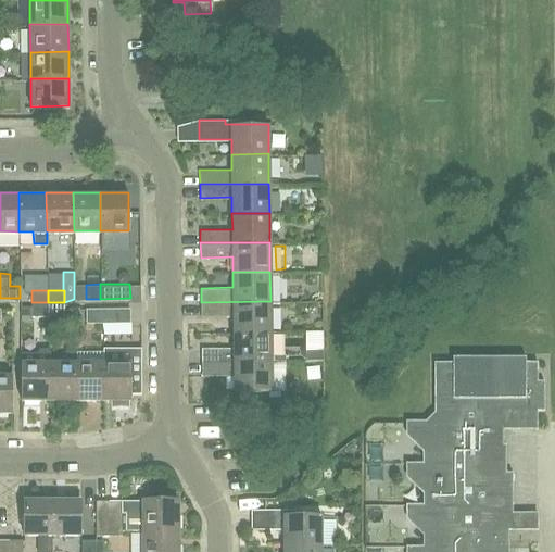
[(234,330),(270,330),(270,301),(201,302),(201,315),(232,315),(234,330)]
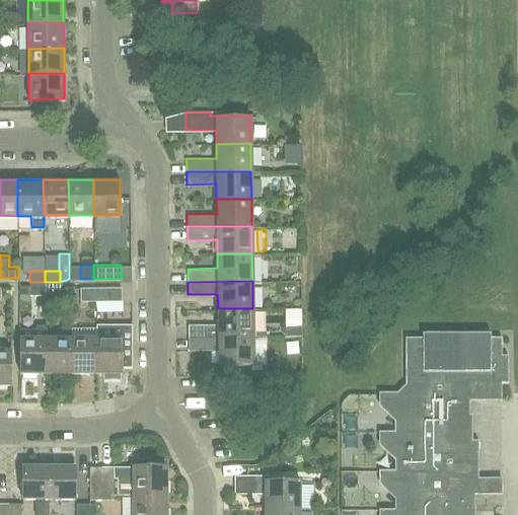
[(45,282),(29,282),(29,293),(45,293),(45,282)]
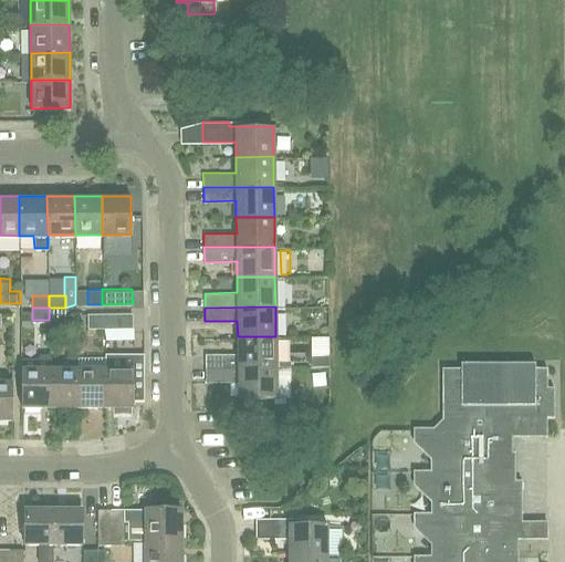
[(65,308),(49,308),(49,320),(65,320),(65,308)]
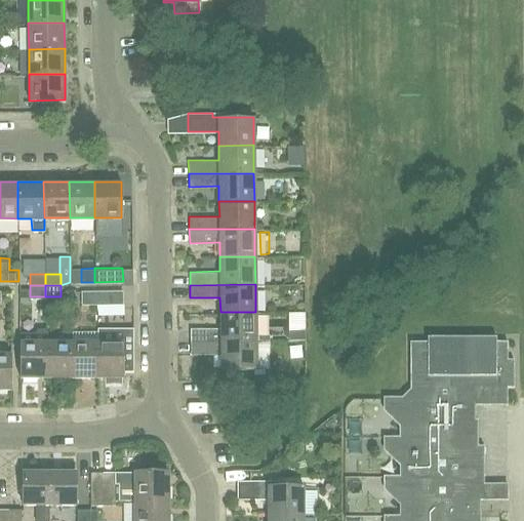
[(94,303),(94,289),(81,289),(81,303),(94,303)]
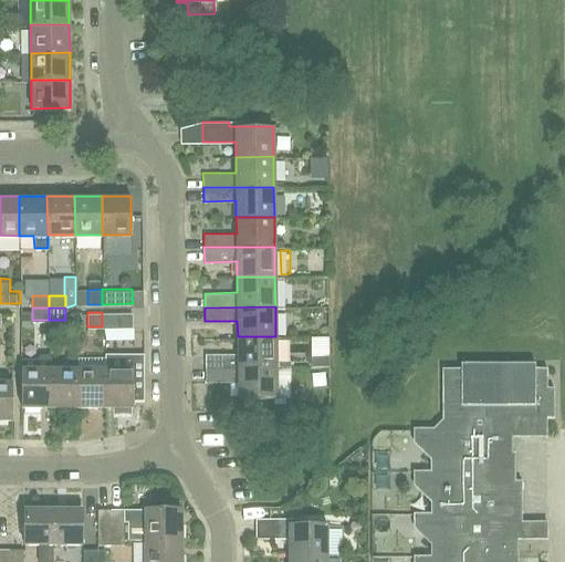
[(102,326),(133,326),(133,312),(102,312),(102,326)]
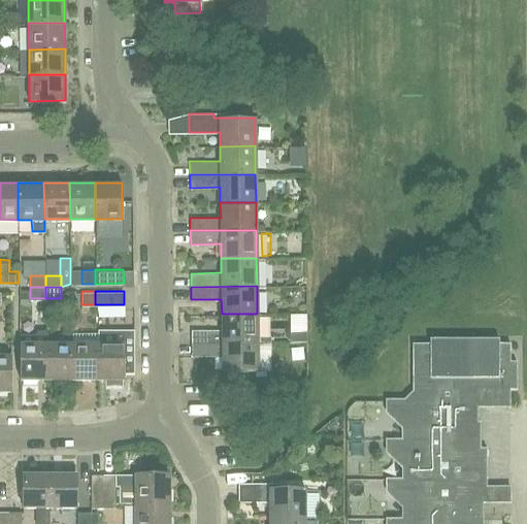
[(192,342),(257,341),(257,334),(257,314),(222,314),(222,329),(191,329),(192,342)]
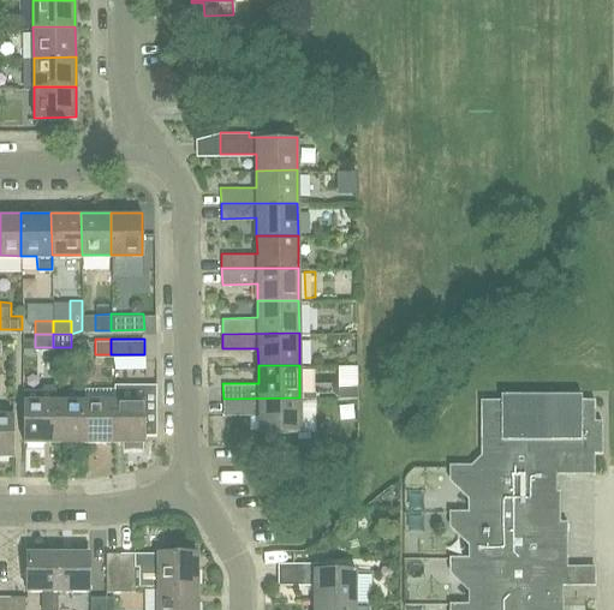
[(24,388),(23,388),(23,441),(54,441),(54,399),(54,384),(45,384),(42,389),(24,389),(24,388)]
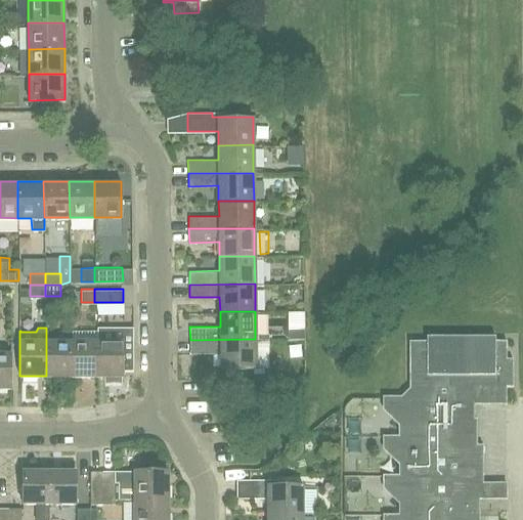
[(123,370),(133,370),(133,328),(97,328),(97,331),(97,334),(97,340),(97,376),(105,376),(105,381),(121,382),(121,376),(123,376),(123,370)]
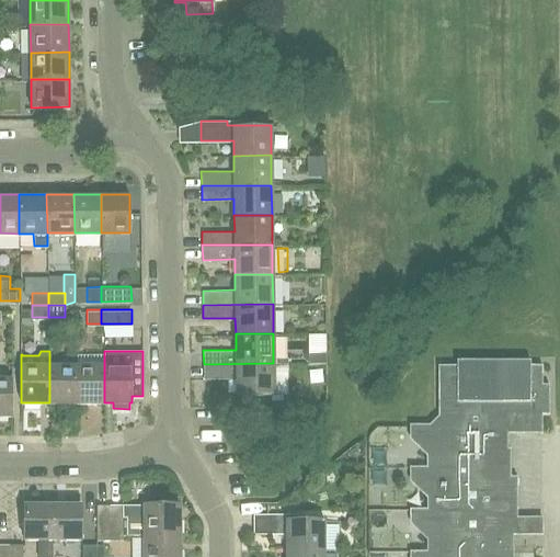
[(309,352),(309,362),(326,361),(324,352),(309,352)]
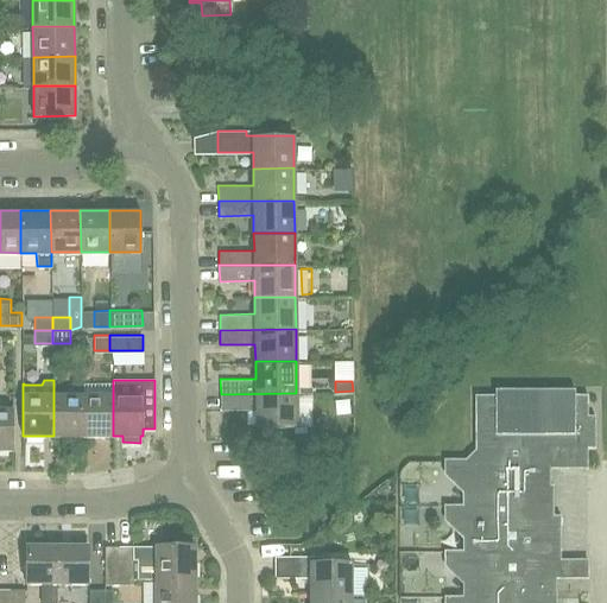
[(83,383),(83,394),(83,436),(113,436),(113,394),(113,387),(113,383),(83,383)]
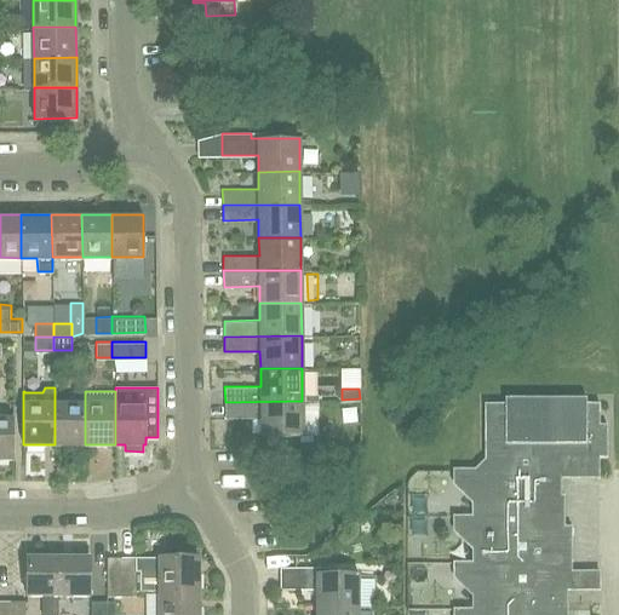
[(599,455),(606,455),(607,455),(607,421),(599,421),(599,401),(585,400),(585,395),(504,396),(504,401),(483,401),(485,466),(452,466),(452,469),(454,469),(454,481),(471,498),(471,513),(452,513),(452,515),(454,515),(456,528),(471,544),(471,559),(452,559),(452,561),(456,561),(456,574),(471,591),(471,607),(453,607),(452,608),(456,608),(454,614),(566,614),(567,569),(572,569),(572,523),(565,523),(563,493),(559,493),(559,473),(597,473),(597,476),(599,476),(599,455)]
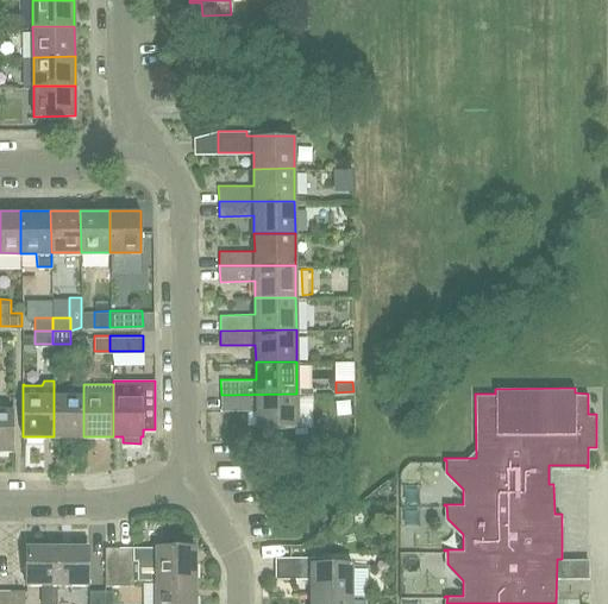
[(296,394),(221,395),(221,409),(256,409),(256,427),(298,427),(296,394)]
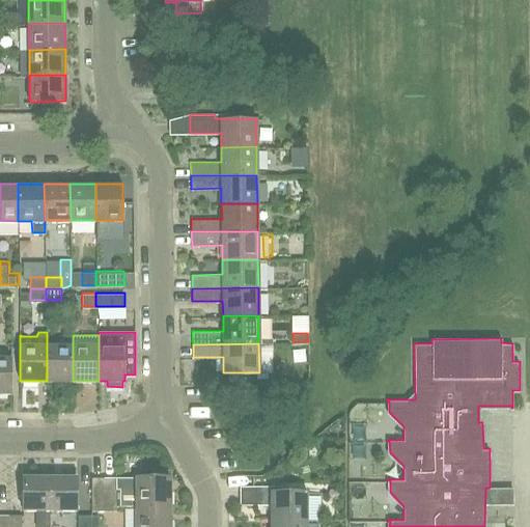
[(73,344),(47,344),(47,381),(73,381),(73,344)]
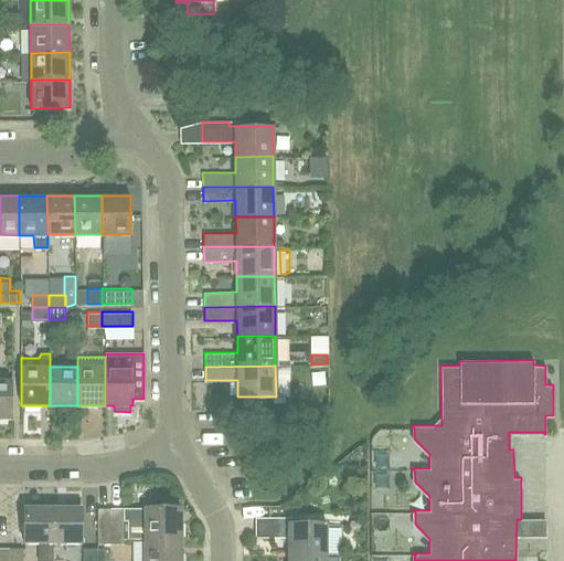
[(12,380),(0,380),(0,417),(12,419),(12,380)]
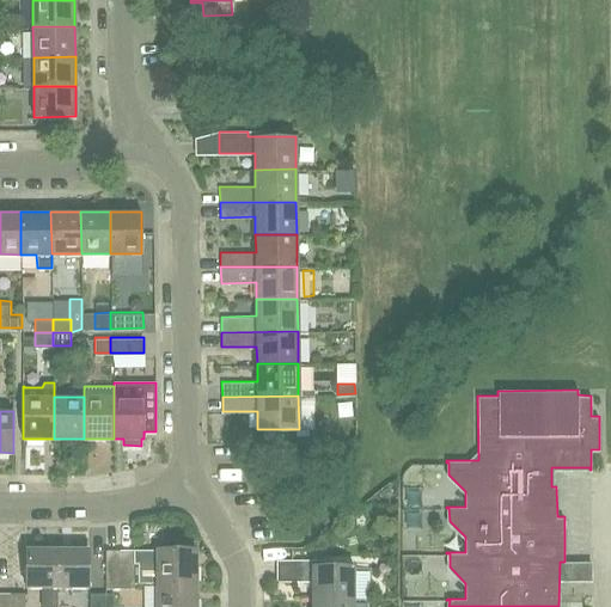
[(56,586),(56,549),(26,549),(26,587),(43,587),(43,605),(57,605),(56,586)]
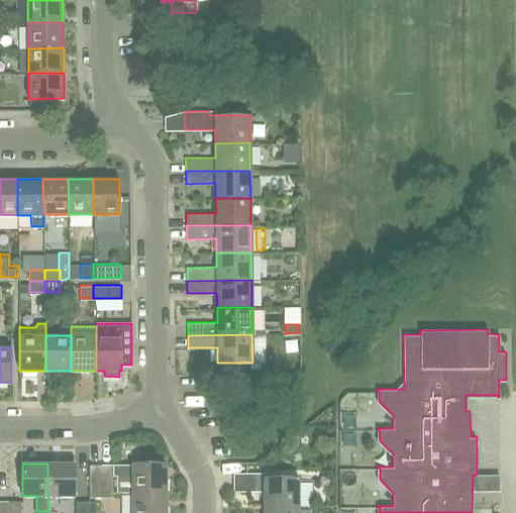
[(47,464),(47,495),(75,495),(74,464),(47,464)]
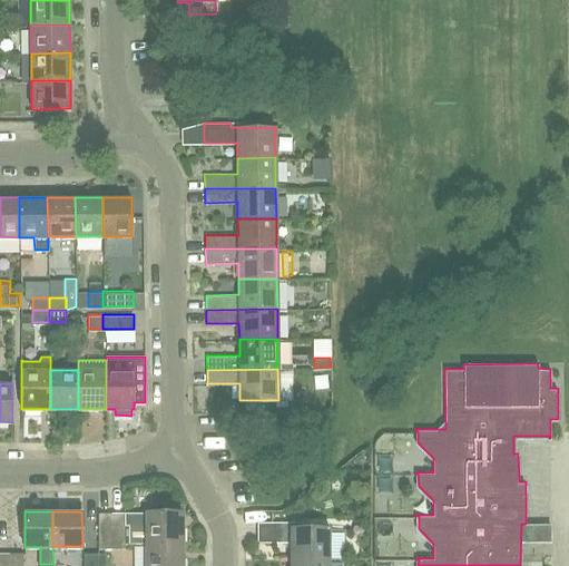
[(98,511),(98,547),(113,547),(113,511),(98,511)]
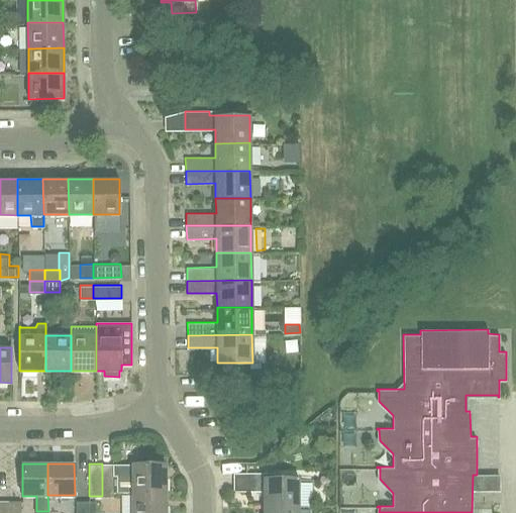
[(102,464),(102,496),(113,496),(113,491),(113,474),(113,464),(102,464)]
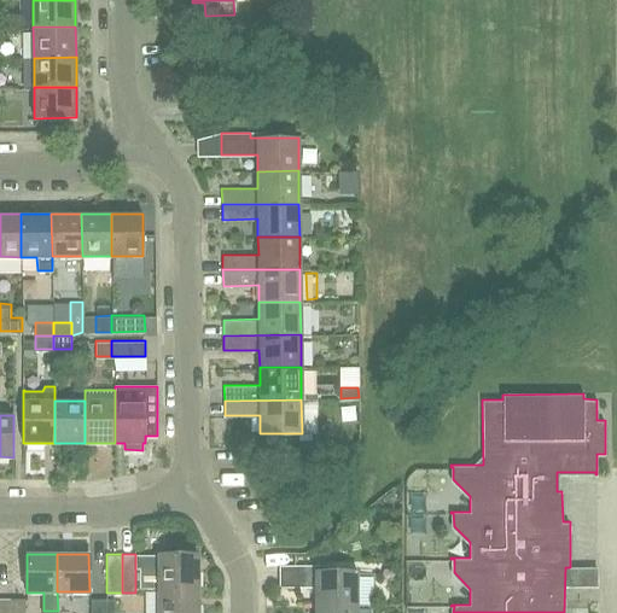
[(135,566),(135,587),(159,587),(198,587),(198,554),(159,554),(159,566),(135,566)]
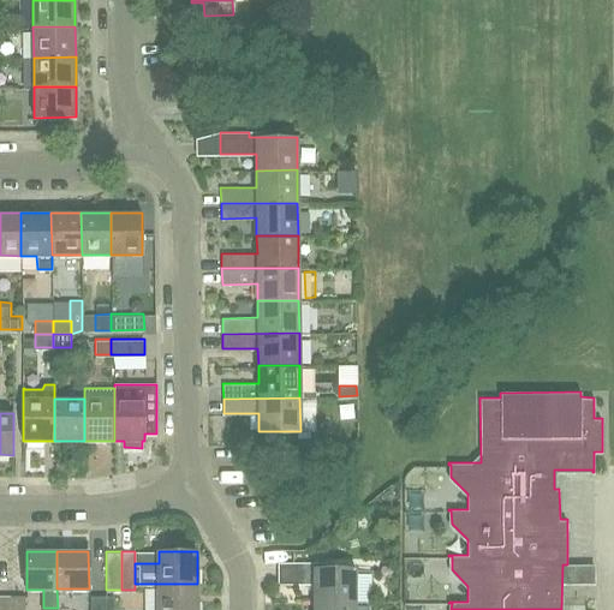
[(314,602),(356,600),(356,567),(309,567),(309,562),(278,562),(278,584),(314,584),(314,602)]
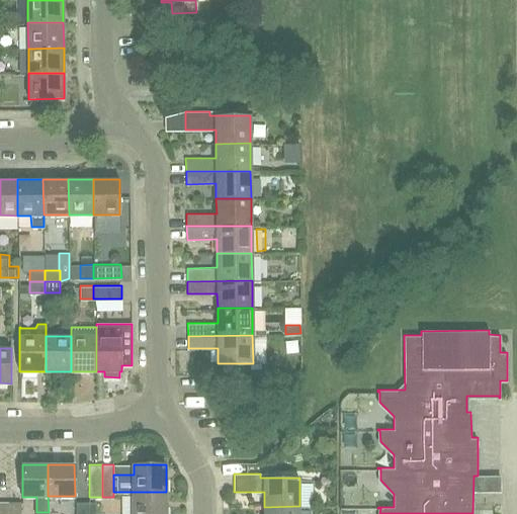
[(165,513),(166,492),(134,492),(133,513),(165,513)]
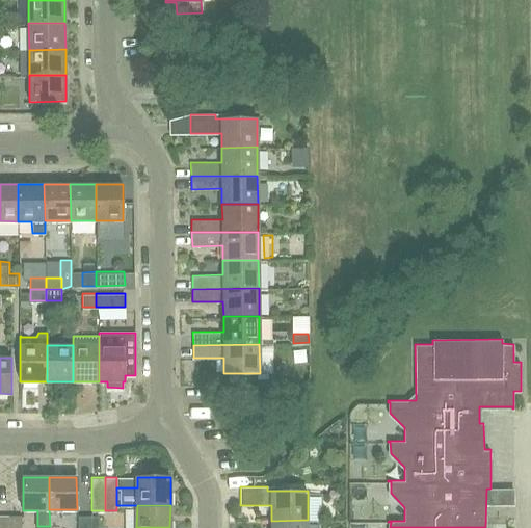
[(7,515),(7,527),(21,527),(22,515),(7,515)]
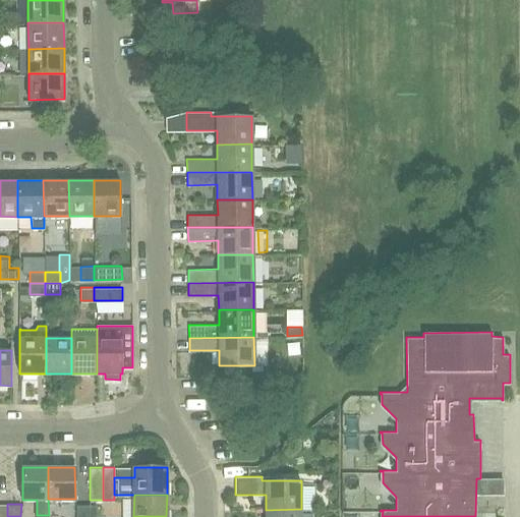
[(90,516),(90,504),(76,504),(76,516),(90,516)]
